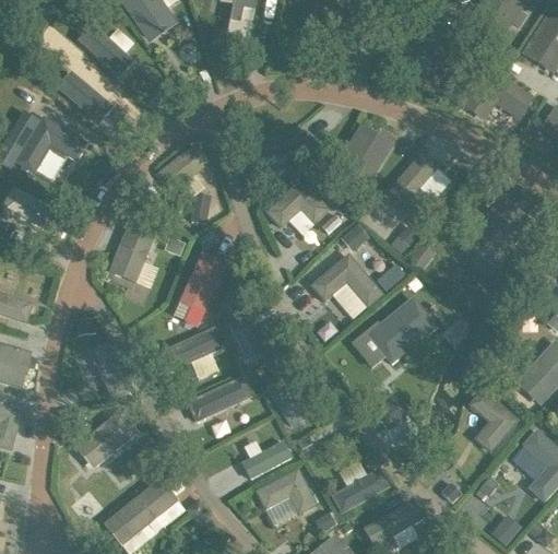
[(233,0),(225,39),(247,44),(257,0),(233,0)]
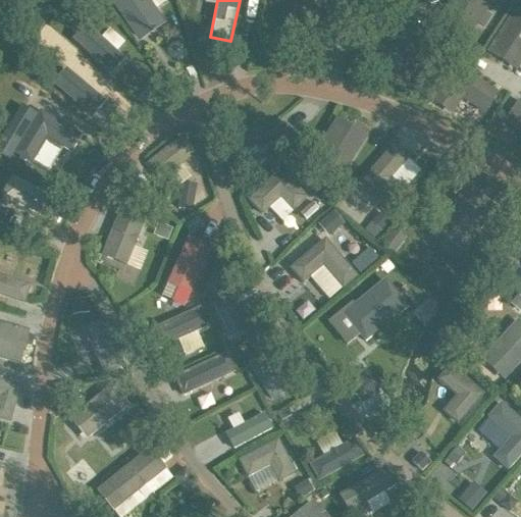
[(313,43),(322,0),(285,0),(278,36),(313,43)]
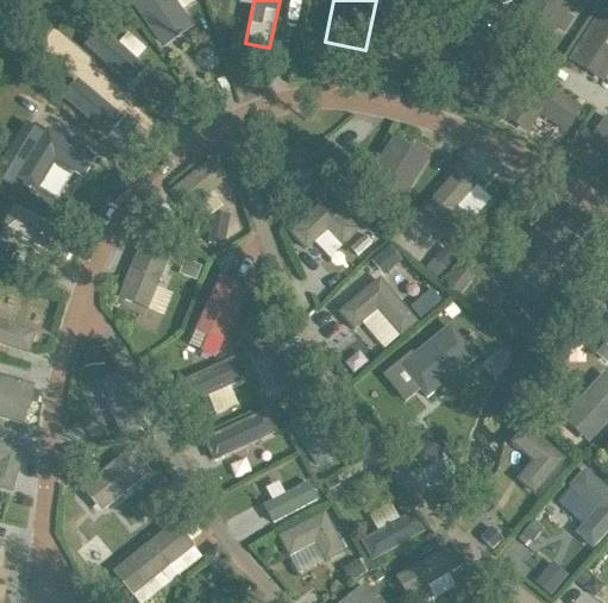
[(575,2),(571,0),(525,0),(507,27),(543,51),(575,2)]
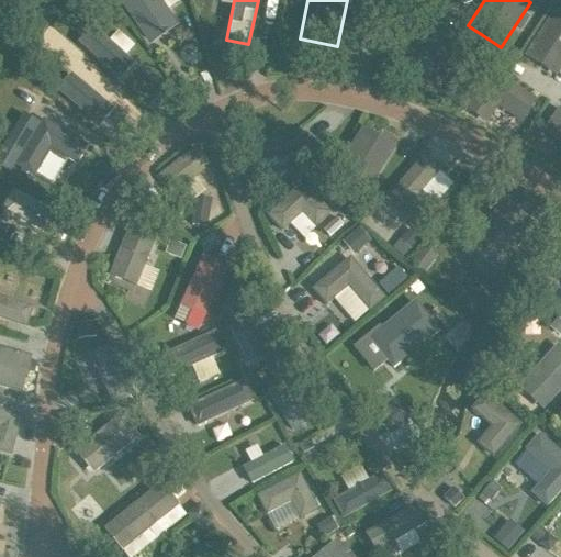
[(560,70),(560,13),(554,9),(525,55),(558,76),(560,70)]
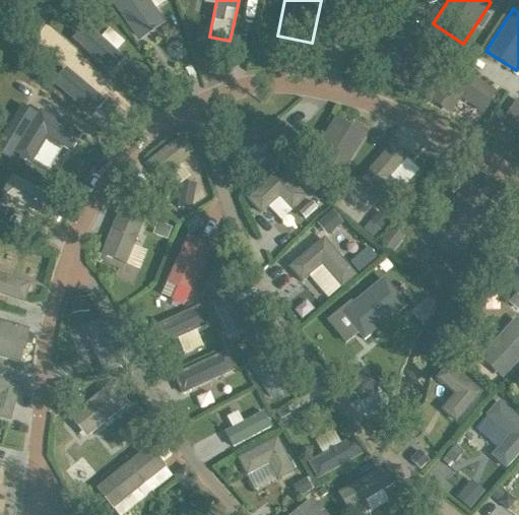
[(84,21),(71,37),(110,70),(123,56),(115,49),(101,37),(84,21)]
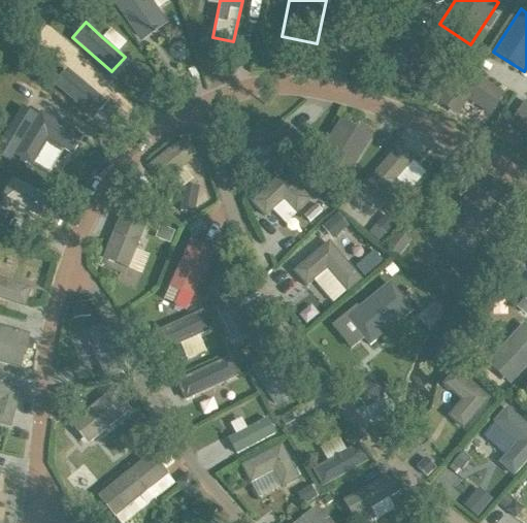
[(149,77),(171,66),(152,22),(129,33),(149,77)]
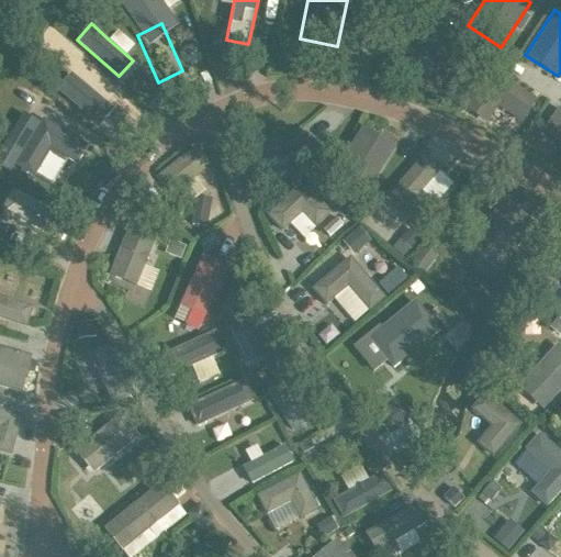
[(113,107),(70,70),(56,87),(99,123),(113,107)]
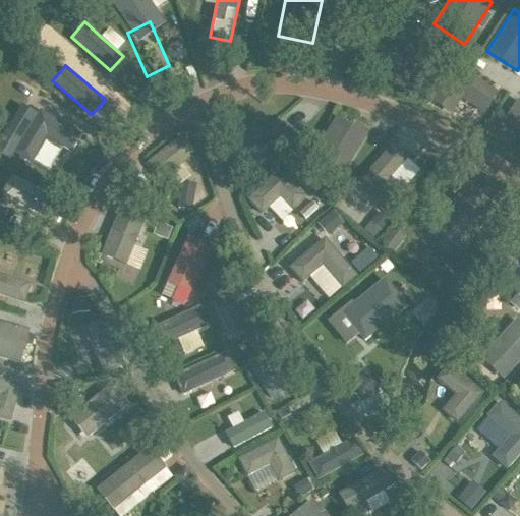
[(485,112),(498,91),(466,70),(443,108),(452,114),(462,97),(485,112)]
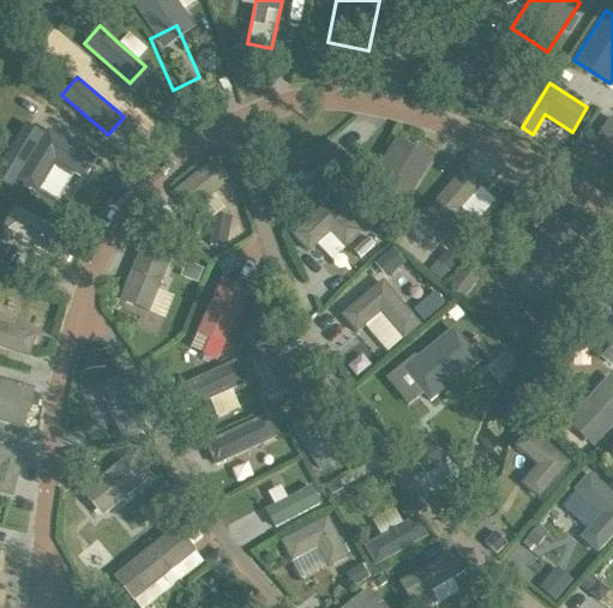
[(612,178),(612,118),(612,116),(595,142),(612,152),(612,174),(611,178),(612,178)]
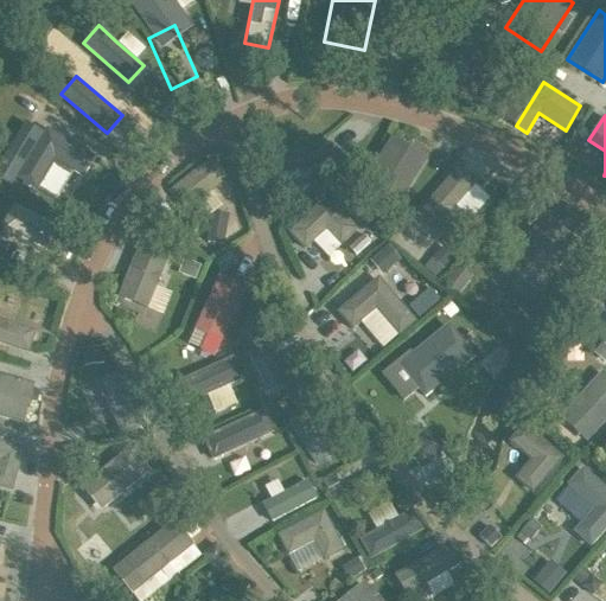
[(8,153),(27,159),(37,128),(19,122),(8,153)]
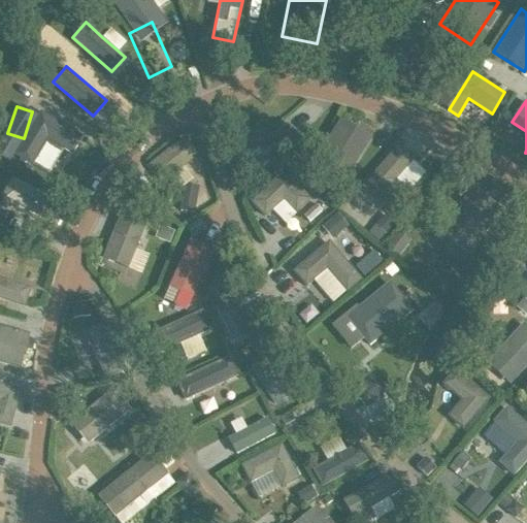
[(507,120),(513,111),(505,106),(500,115),(507,120)]
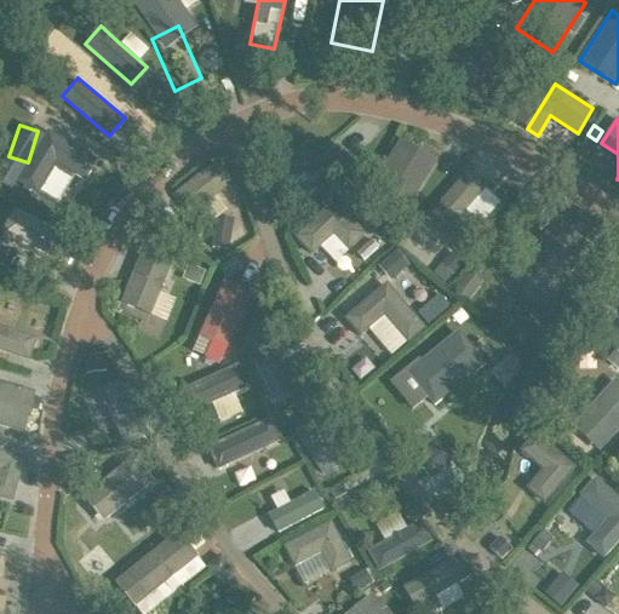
[(87,182),(101,161),(50,130),(19,181),(39,193),(58,162),(87,182)]
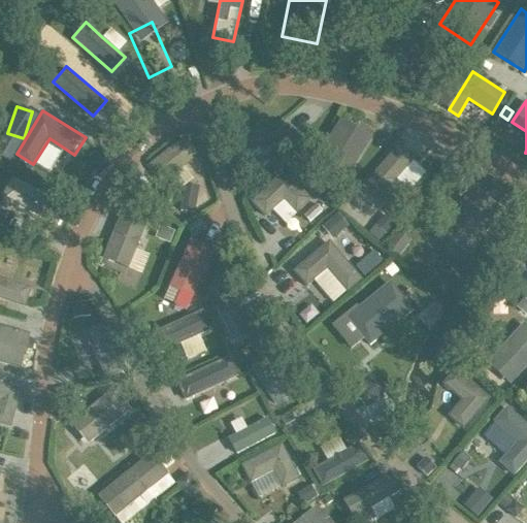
[(371,137),(340,120),(316,162),(346,180),(371,137)]
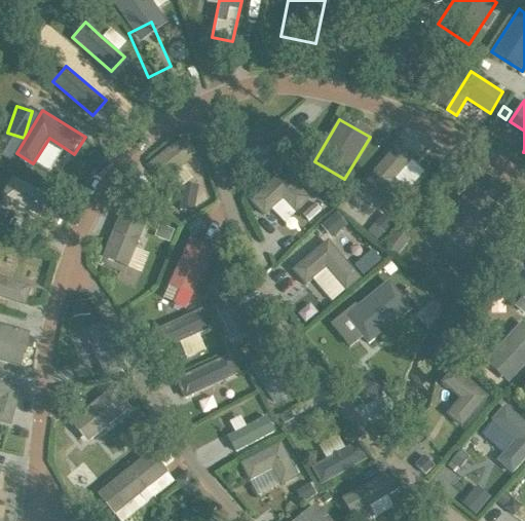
[(296,134),(285,120),(242,155),(255,169),(296,134)]
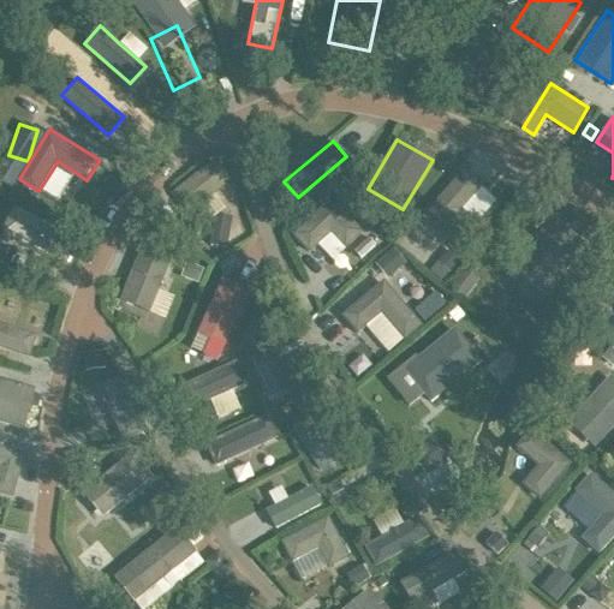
[(0,179),(10,185),(15,177),(22,163),(4,153),(0,159),(0,179)]
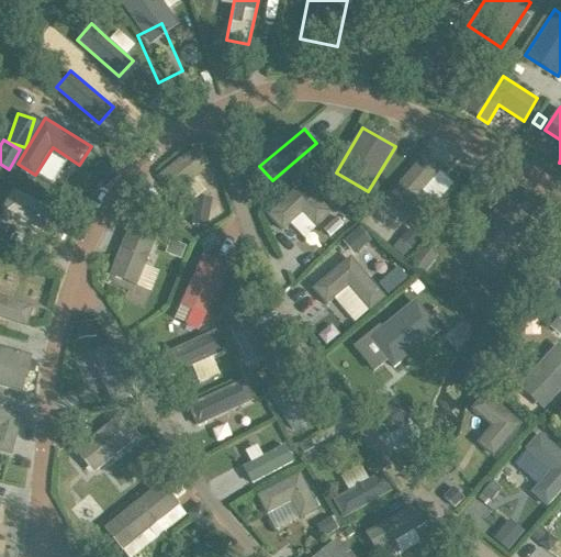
[(197,144),(160,174),(177,193),(213,164),(197,144)]
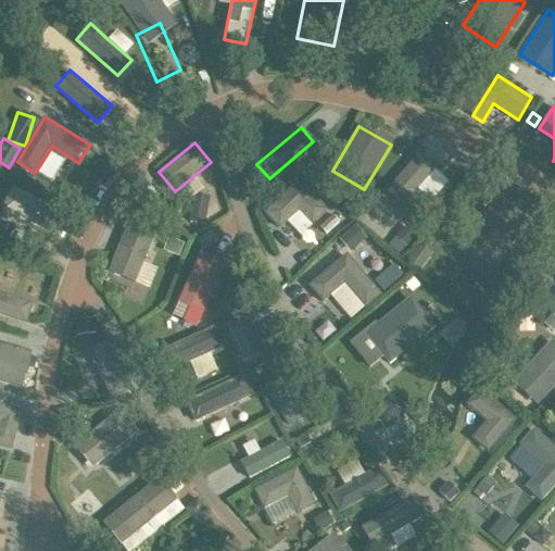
[(434,171),(417,155),(386,191),(417,220),(431,203),(417,190),(434,171)]
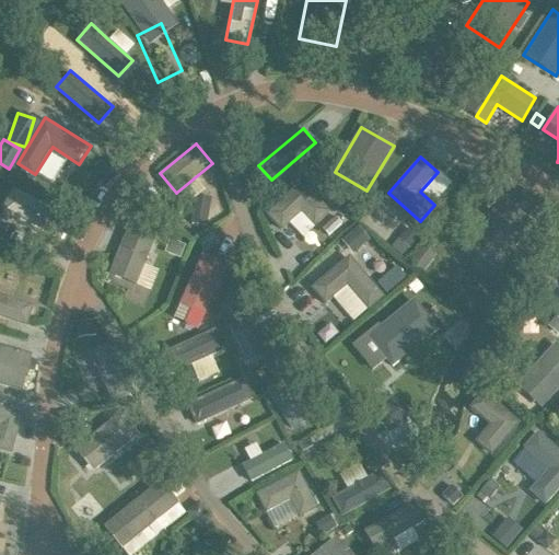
[(301,211),(315,226),(330,210),(302,182),(269,215),(283,229),(301,211)]
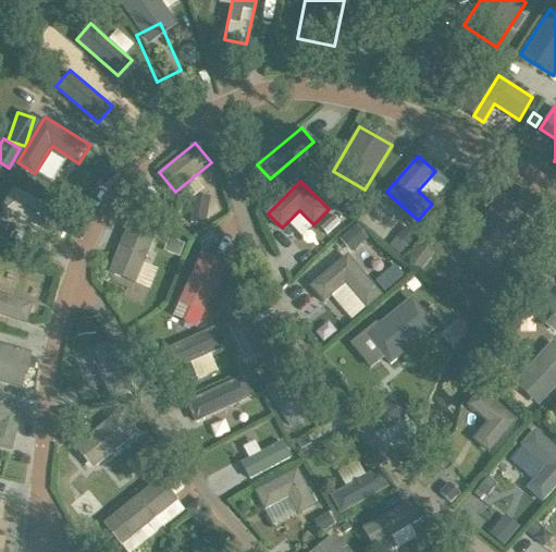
[(61,241),(74,215),(14,186),(1,212),(61,241)]
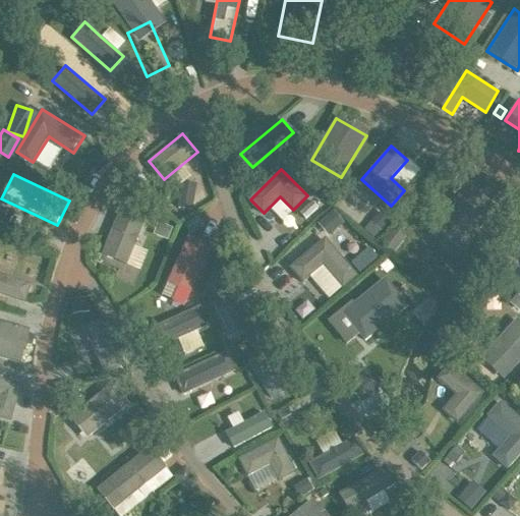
[(495,208),(465,186),(435,229),(464,250),(495,208)]
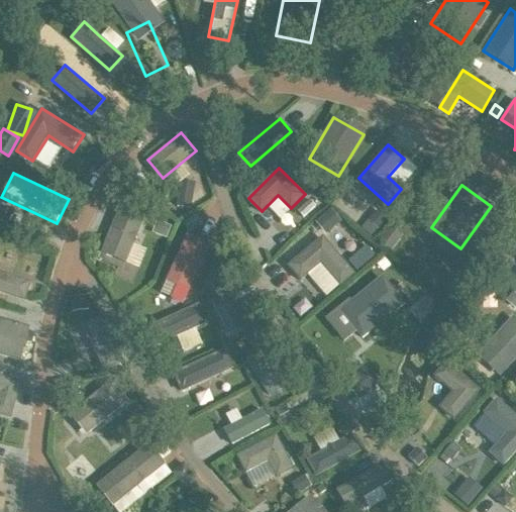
[(190,206),(192,193),(177,190),(175,203),(190,206)]
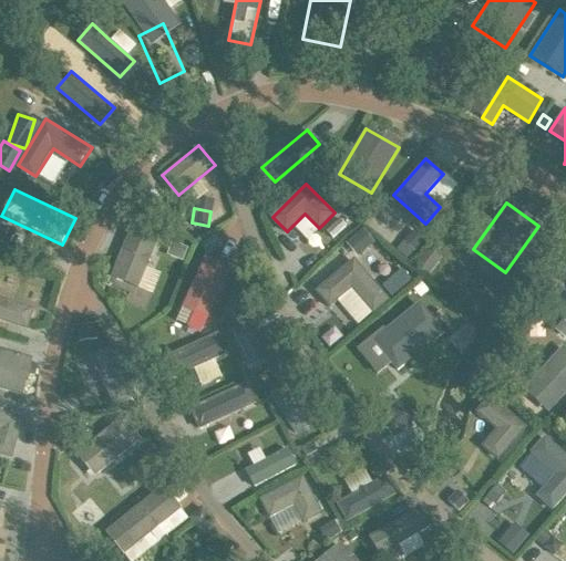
[(325,227),(331,235),(346,221),(338,215),(325,227)]
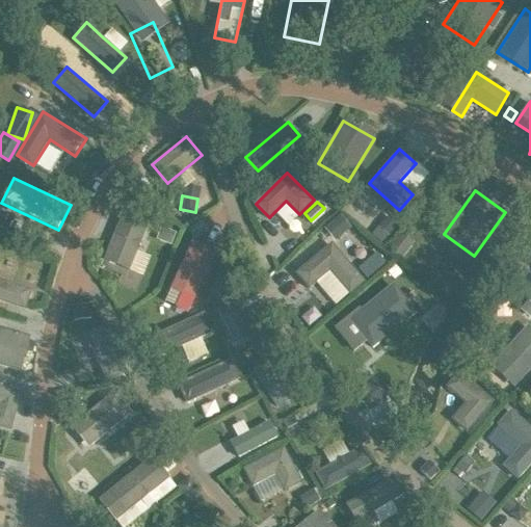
[(152,218),(124,207),(102,261),(130,272),(152,218)]
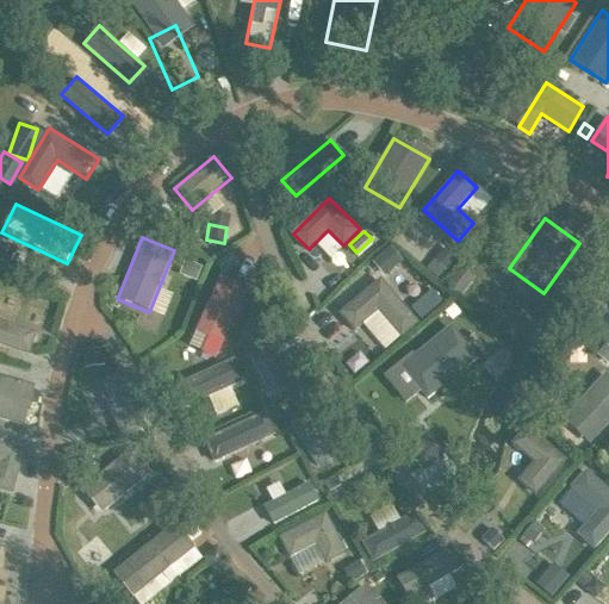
[(436,273),(455,251),(445,242),(426,263),(436,273)]
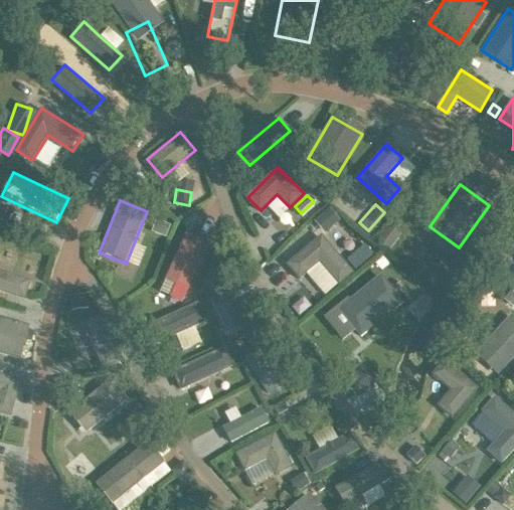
[(325,227),(337,216),(328,205),(315,216),(325,227)]
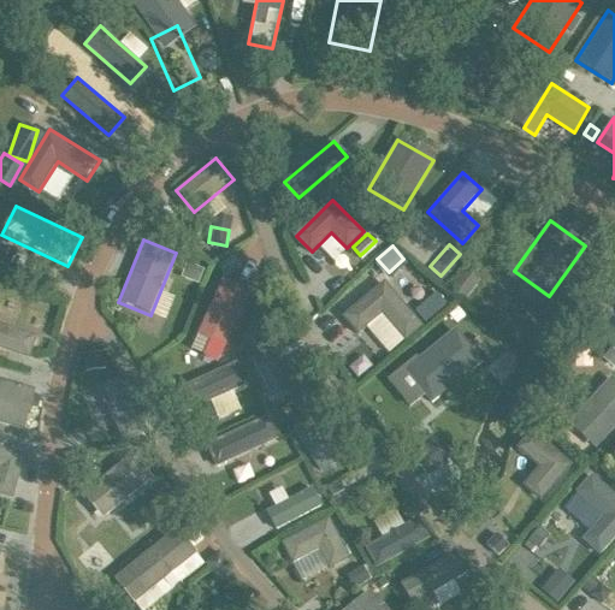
[(231,250),(217,261),(225,273),(241,262),(231,250)]
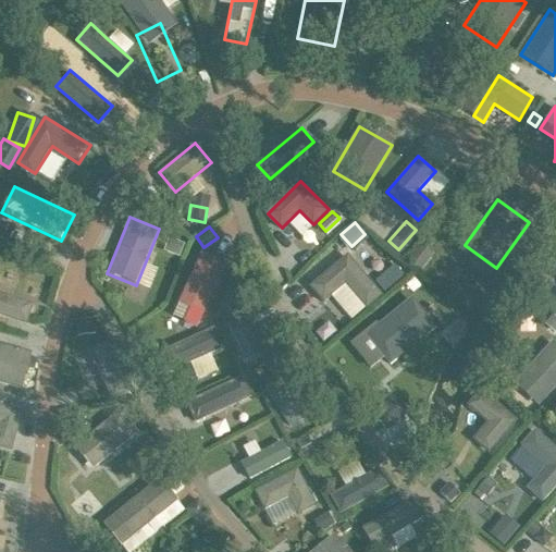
[(171,234),(167,247),(178,253),(184,240),(171,234)]
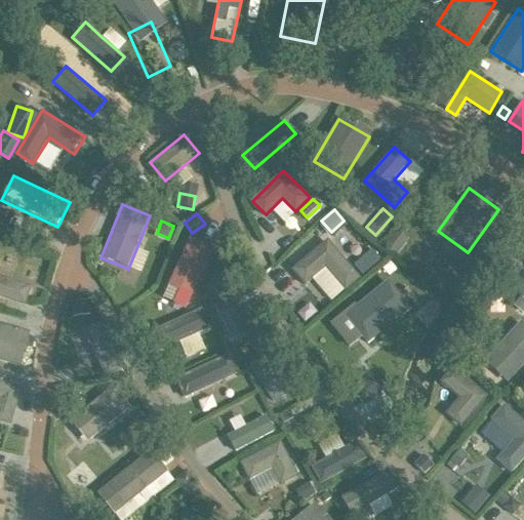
[(395,252),(407,236),(394,225),(380,241),(395,252)]
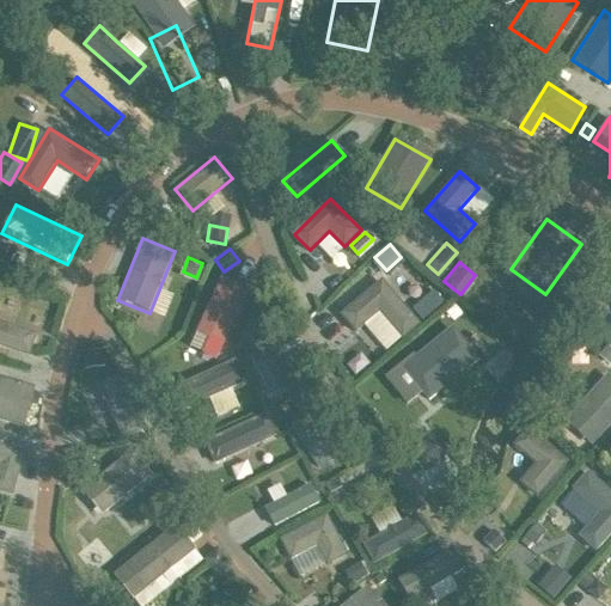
[(581,281),(594,291),(604,275),(591,267),(581,281)]
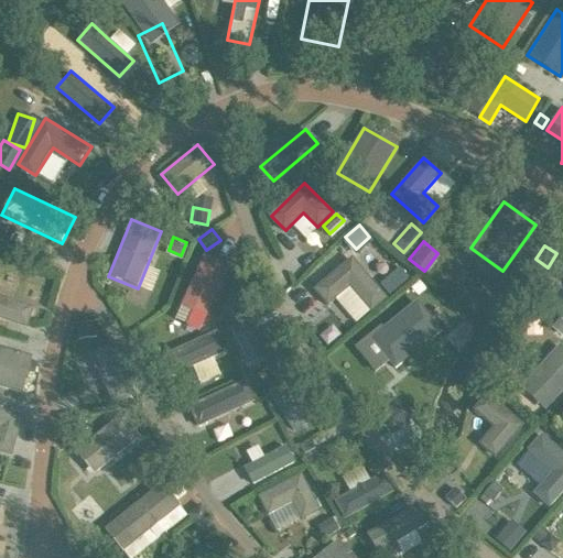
[(227,262),(205,252),(182,304),(205,314),(227,262)]
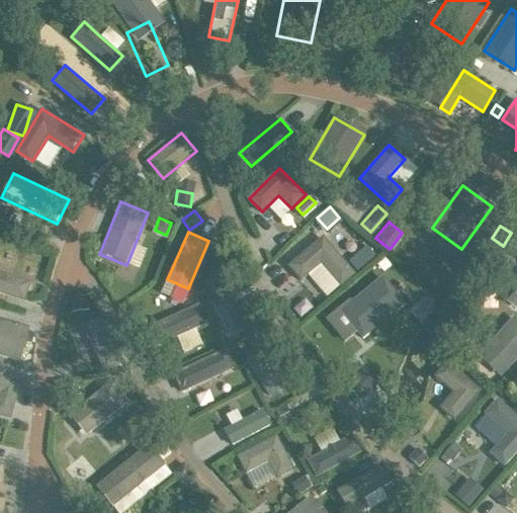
[(321,262),(341,285),(354,273),(322,236),(289,264),(302,279),(321,262)]
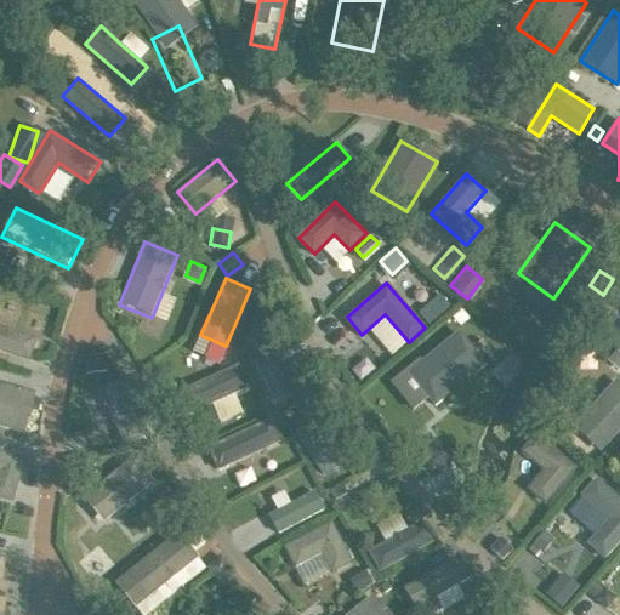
[(427,301),(437,312),(449,302),(439,290),(427,301)]
